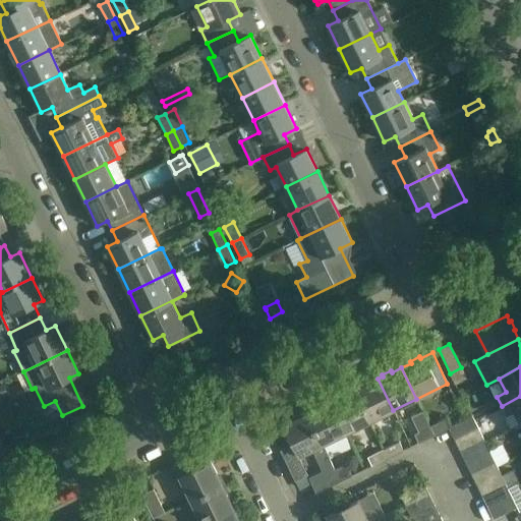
[(461,367),(450,373),(456,384),(467,379),(461,367)]
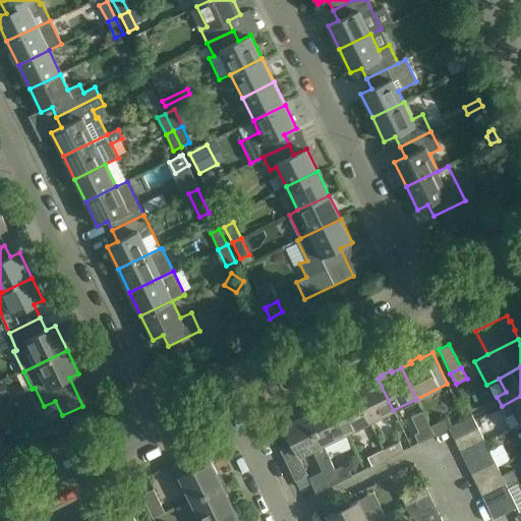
[(364,386),(354,391),(369,421),(393,410),(378,379),(373,382),(372,380),(363,384),(364,386)]
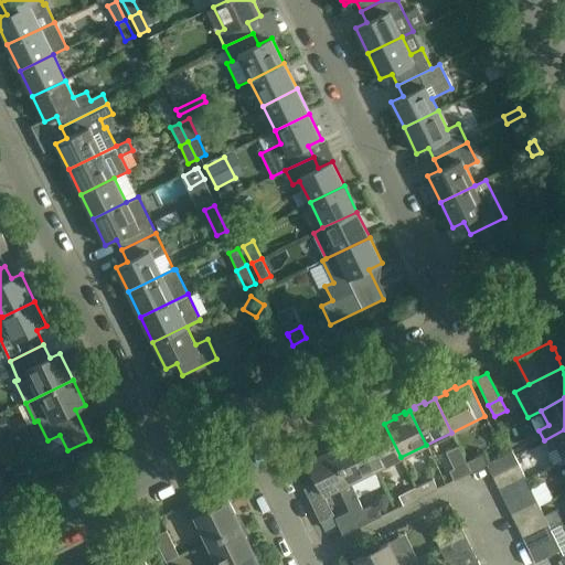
[(364,434),(359,436),(375,469),(401,457),(384,424),(374,428),(373,427),(363,432),(364,434)]
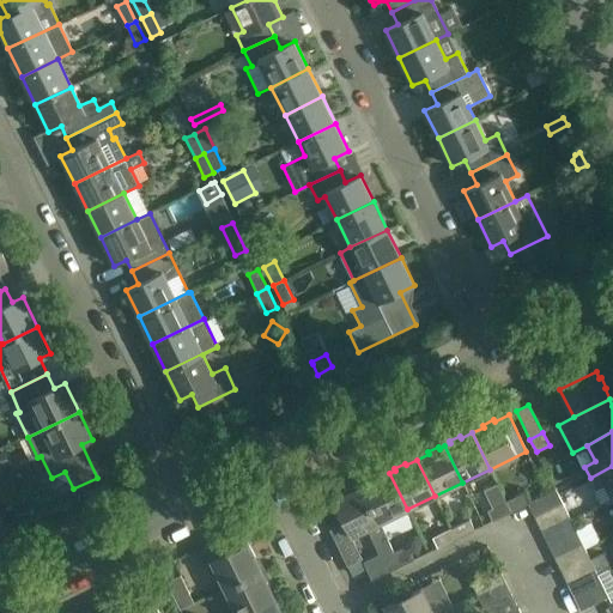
[(595,489),(606,484),(612,498),(612,466),(590,478),(595,489)]
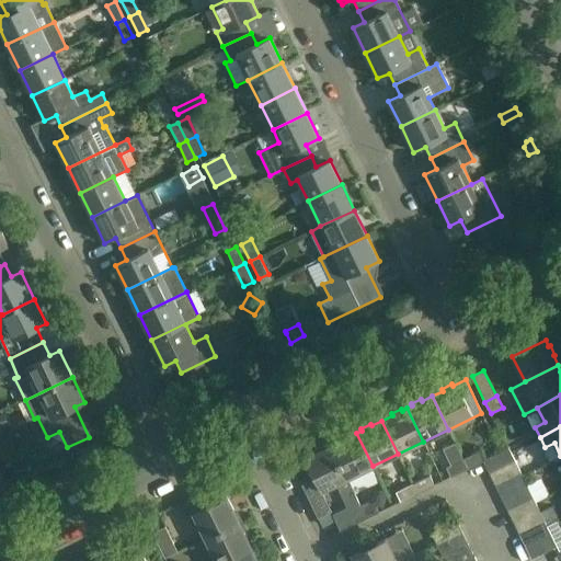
[(342,439),(331,445),(347,479),(373,466),(356,433),(352,435),(351,433),(341,438),(342,439)]
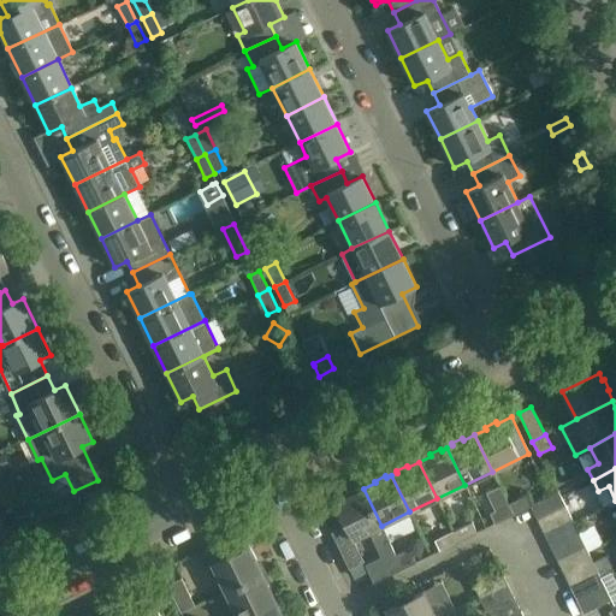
[(509,504),(499,486),(487,492),(496,510),(490,514),(495,523),(514,515),(509,504)]
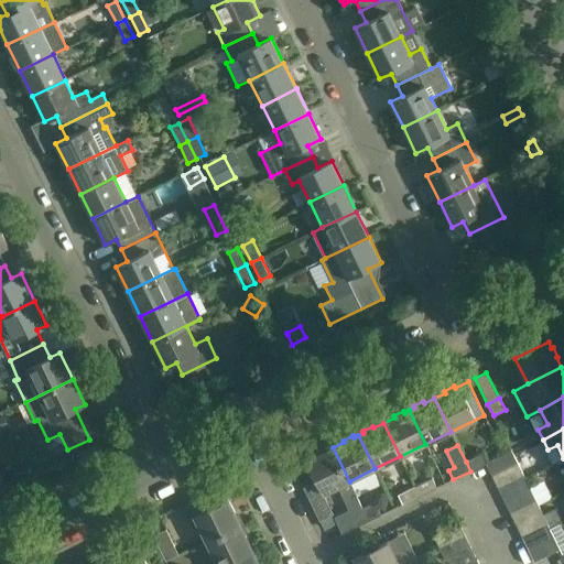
[(343,533),(368,521),(362,508),(349,481),(333,447),(322,453),(322,451),(312,456),(312,457),(306,461),(323,494),(338,487),(350,510),(335,518),(343,533)]
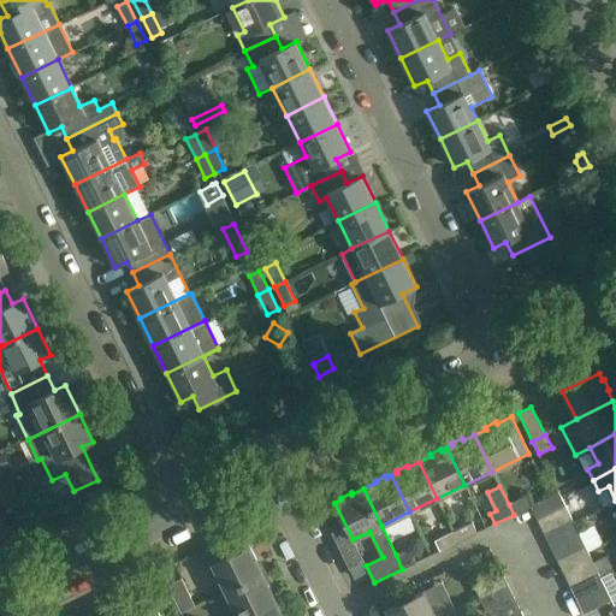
[(537,520),(564,505),(561,497),(558,493),(531,507),(537,520)]
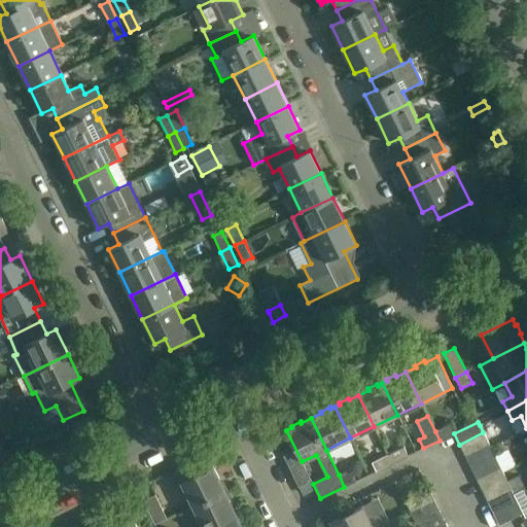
[(435,431),(440,441),(454,433),(450,424),(435,431)]
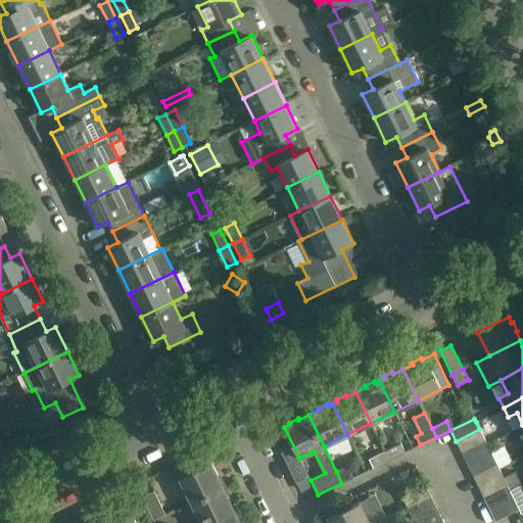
[(485,440),(479,429),(456,441),(462,453),(485,440)]
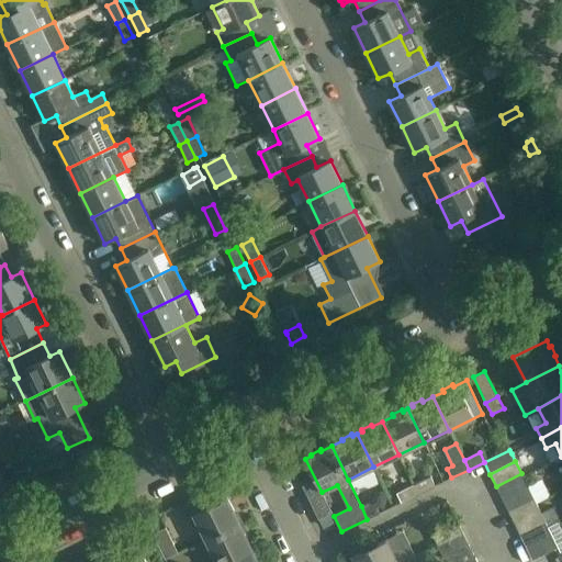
[(496,486),(502,498),(527,486),(521,473),(496,486)]
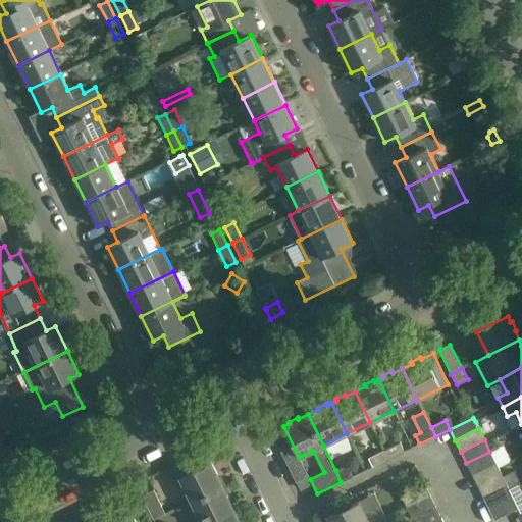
[(400,442),(383,451),(387,460),(404,452),(400,442)]
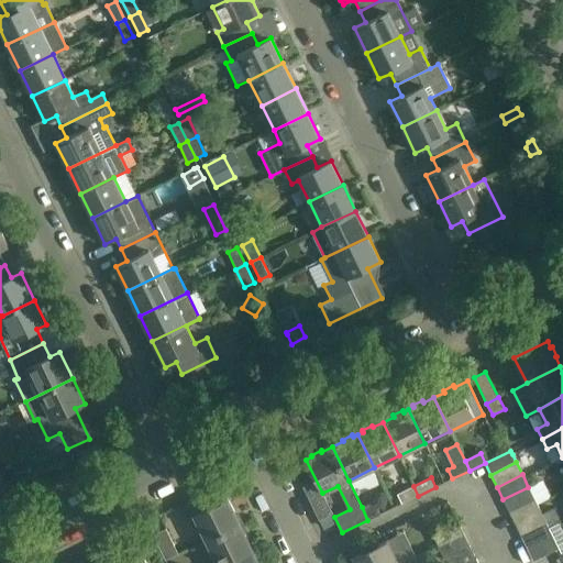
[(401,504),(418,496),(414,486),(397,494),(401,504)]
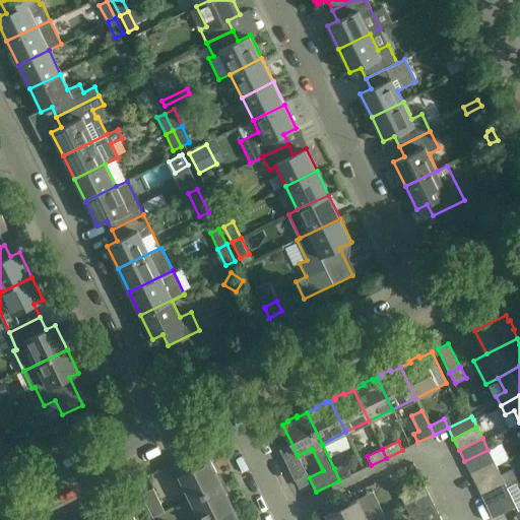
[(494,461),(488,450),(464,461),(470,473),(494,461)]
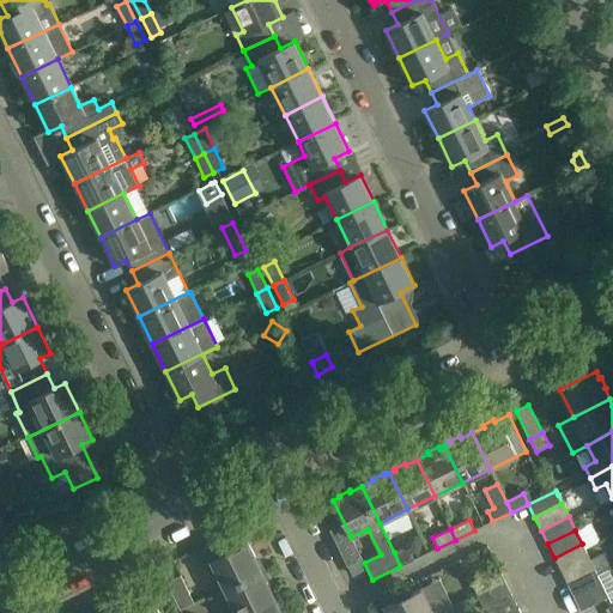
[(224,536),(204,546),(225,588),(240,581),(261,571),(248,542),(231,551),(224,536)]
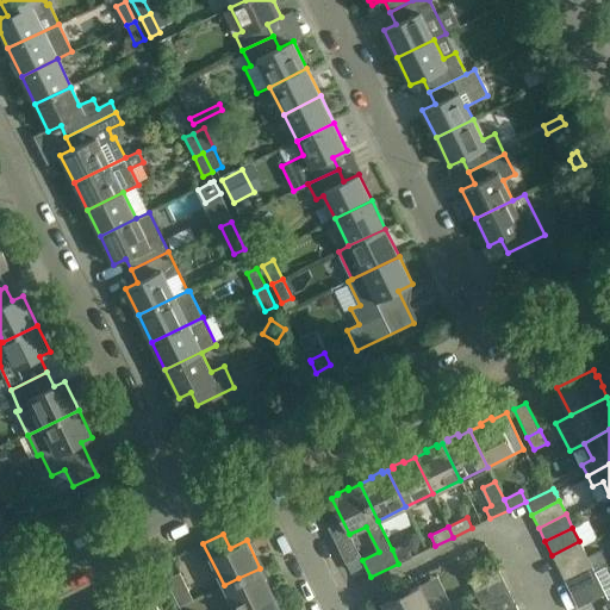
[(552,555),(558,568),(585,554),(579,541),(552,555)]
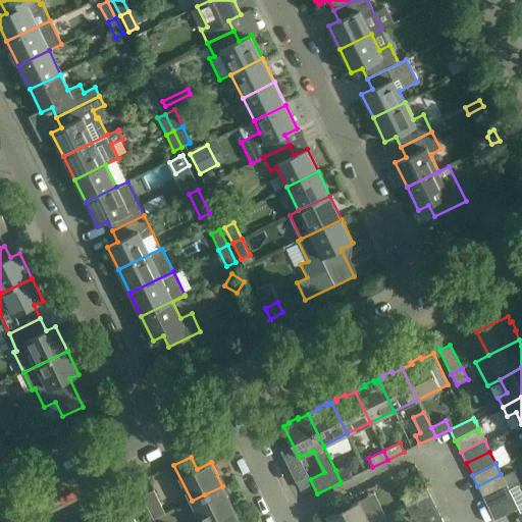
[(347,465),(335,470),(341,482),(352,477),(347,465)]
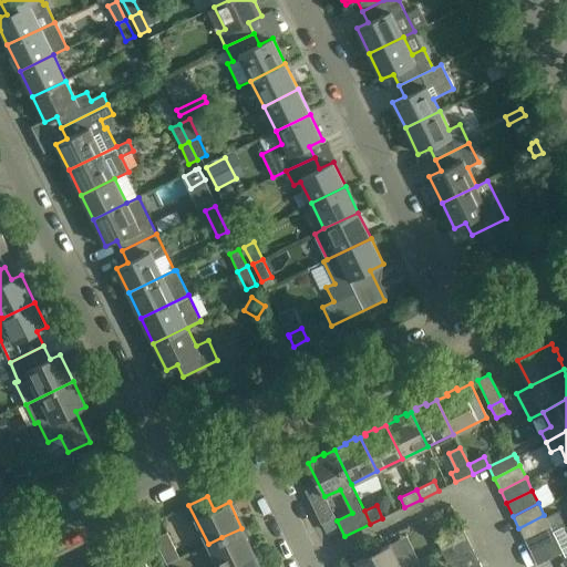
[(558,512),(546,518),(550,527),(553,532),(565,526),(558,512)]
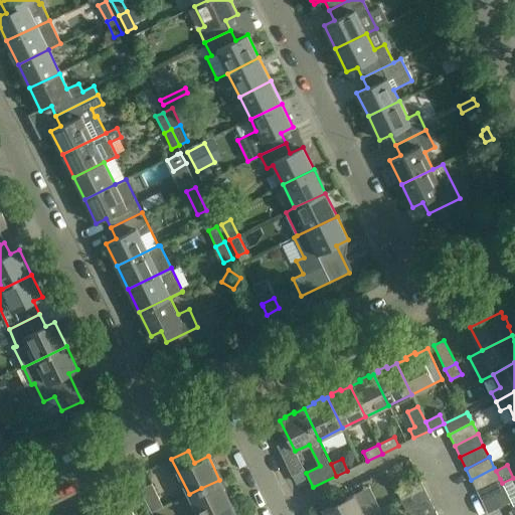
[(477,491),(500,479),(496,471),(494,468),(471,480),(477,491)]
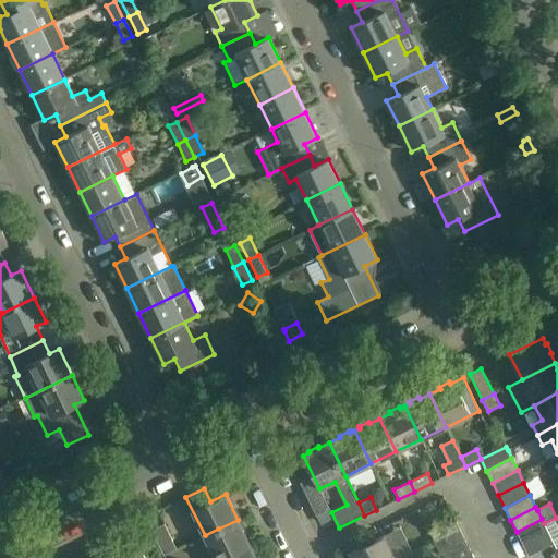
[(434,543),(460,530),(453,518),(428,530),(434,543)]
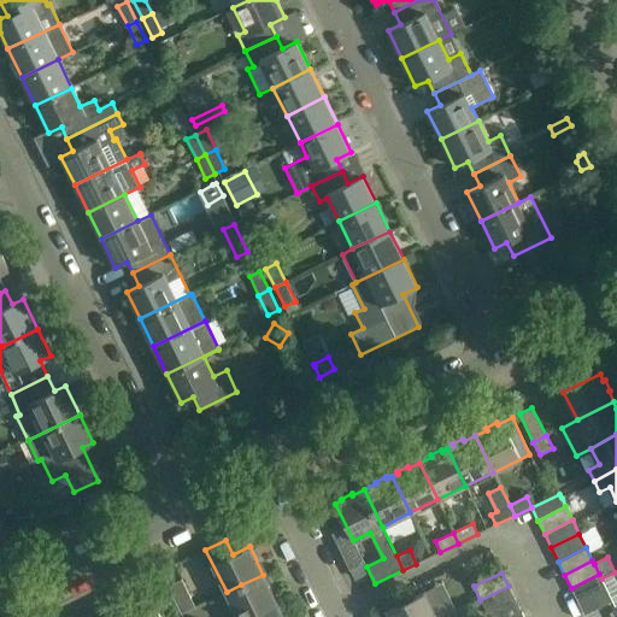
[(571,588),(577,601),(605,588),(601,579),(599,574),(571,588)]
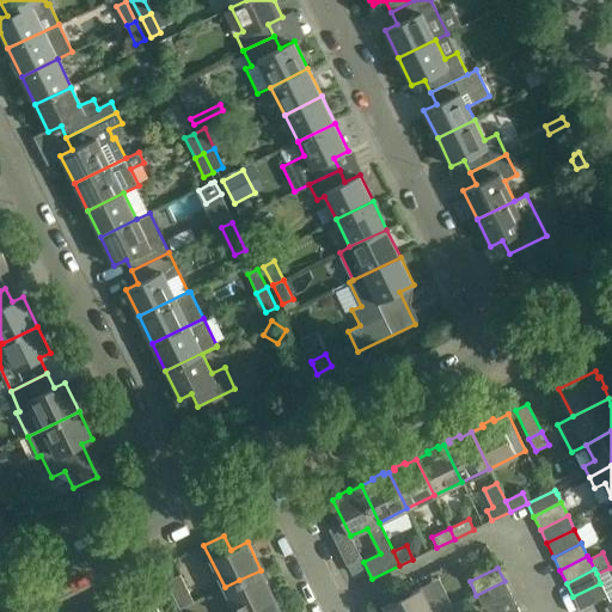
[(261,570),(225,587),(236,611),(243,611),(274,597),(261,570)]
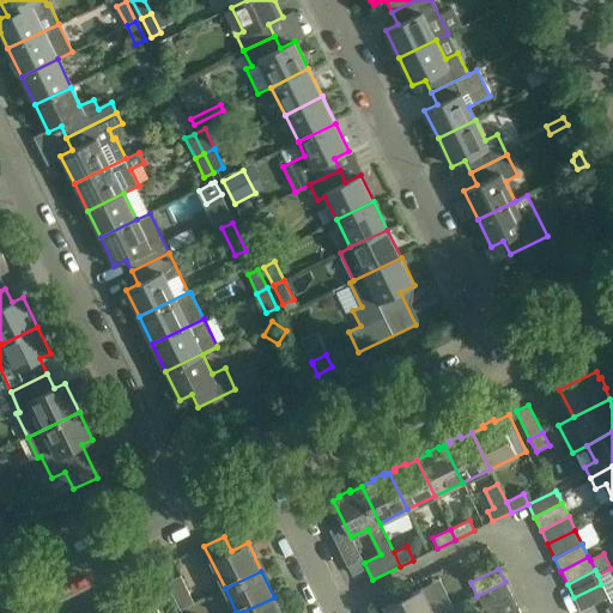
[(194,604),(180,576),(167,582),(180,610),(194,604)]
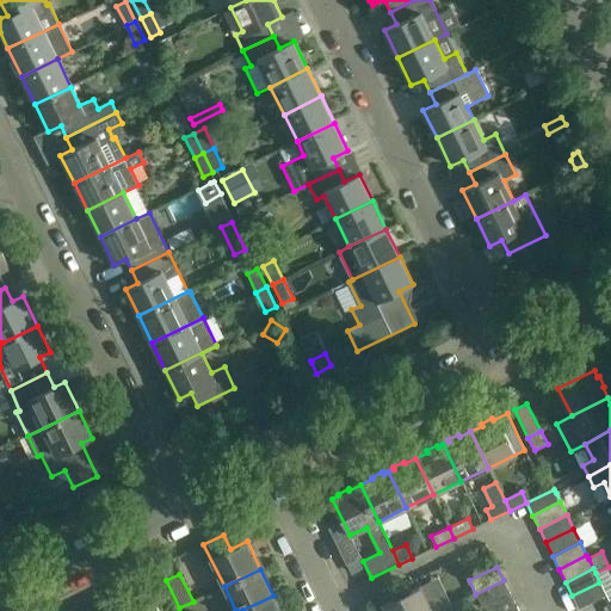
[(482,608),(510,593),(504,580),(475,594),(482,608)]
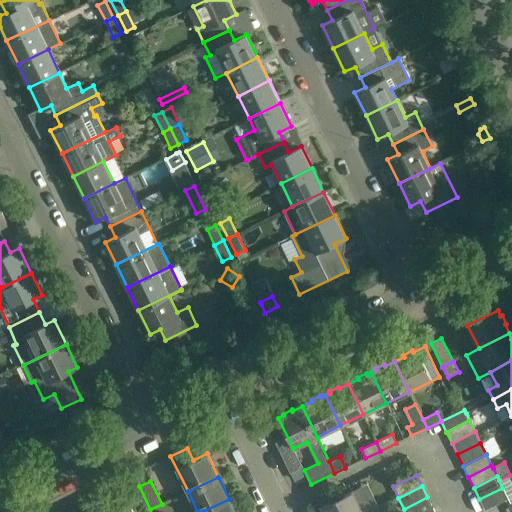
[(508,499),(502,488),(479,499),(485,510),(508,499)]
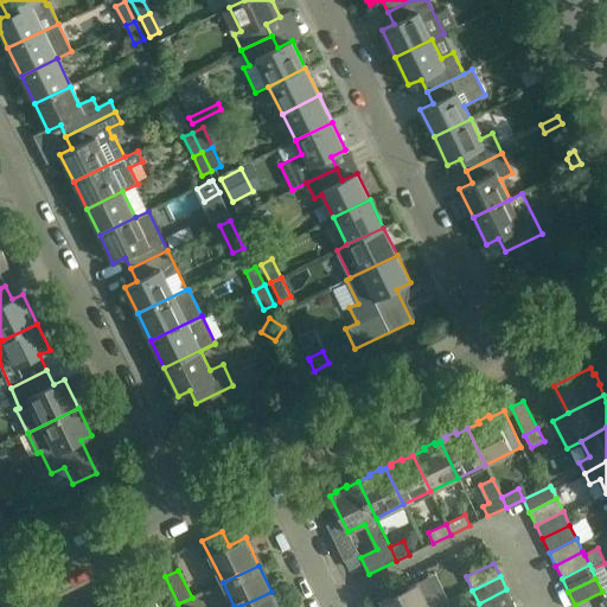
[(382,606),(428,606),(417,582),(381,600),(384,606),(382,606)]
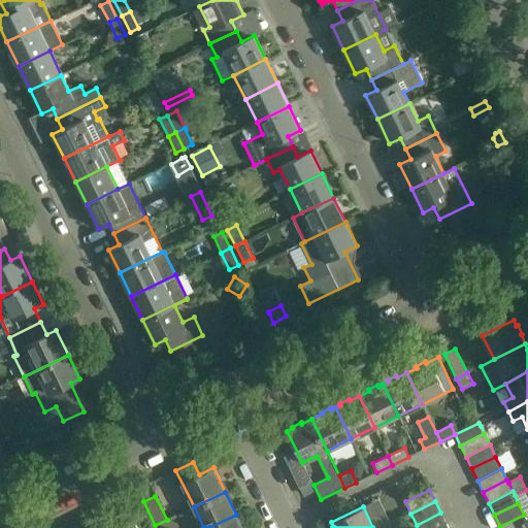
[(438,527),(447,525),(440,513),(417,525),(418,527),(438,527)]
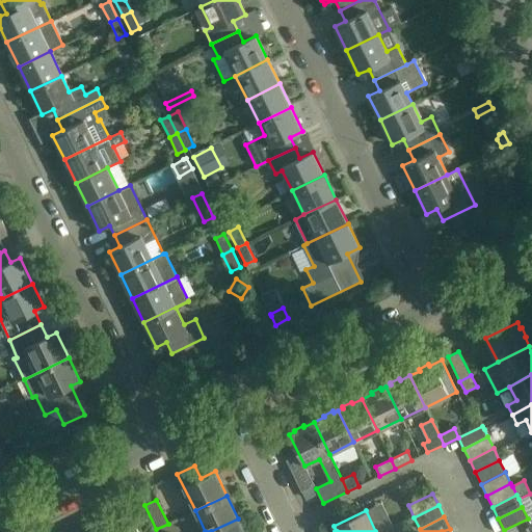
[(244,531),(238,520),(212,531),(244,531)]
